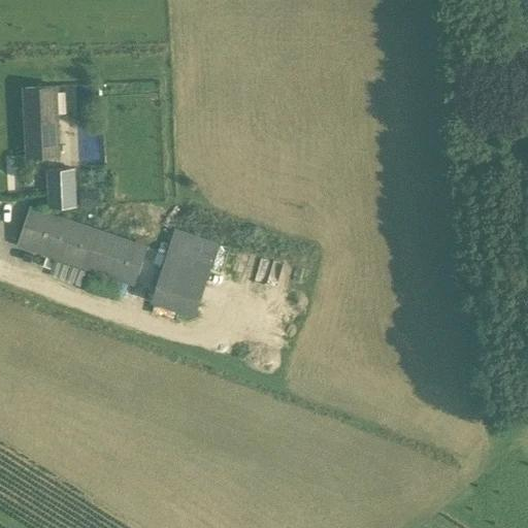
[(24,106),(14,107),(15,118),(25,118),(26,156),(59,155),(55,86),(23,87),(24,106)]
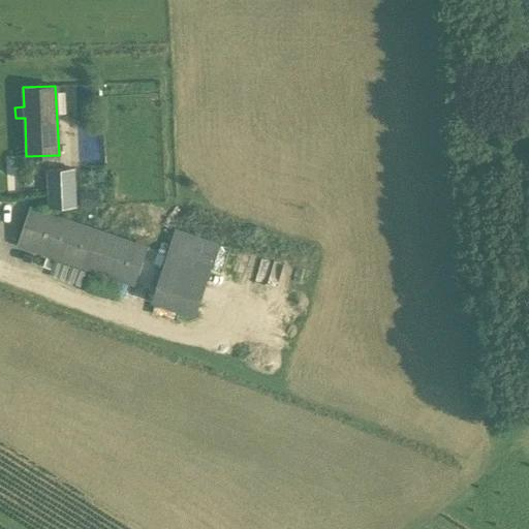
[(75,206),(73,166),(45,167),(48,207),(75,206)]
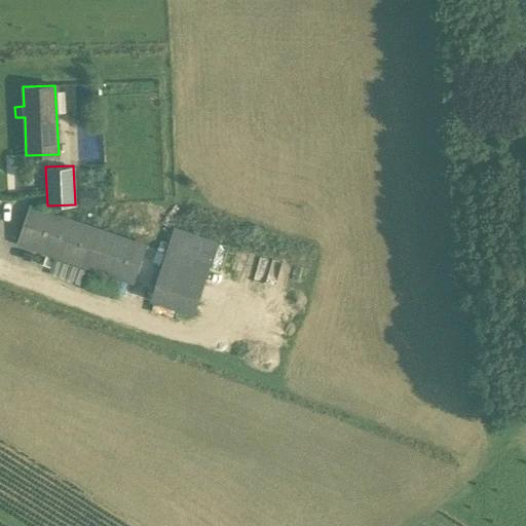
[(133,285),(146,245),(30,203),(15,243),(94,270),(118,279),(133,285)]
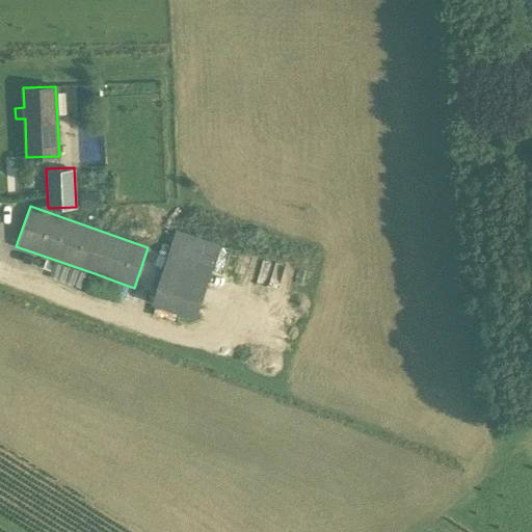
[(194,318),(220,244),(176,229),(152,302),(194,318)]
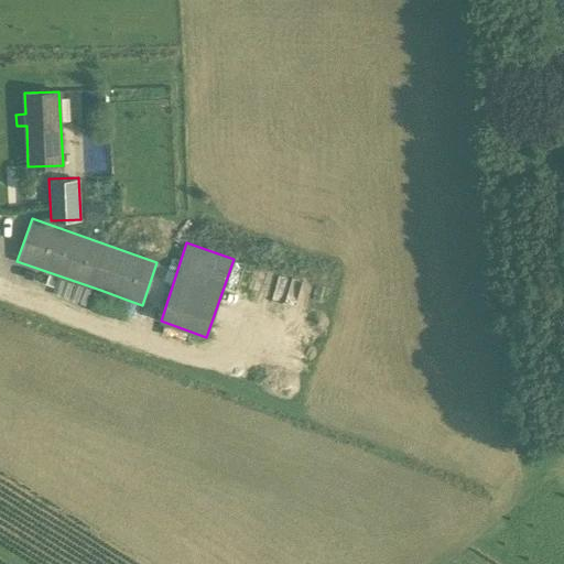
[(122,314),(127,300),(100,290),(96,304),(122,314)]
